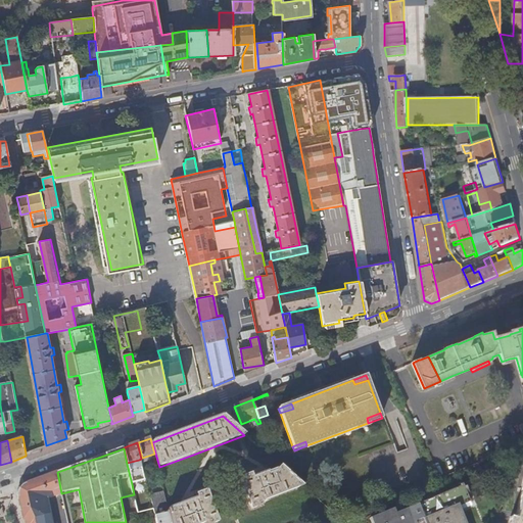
[(139,460),(127,463),(127,464),(132,484),(144,481),(139,460)]
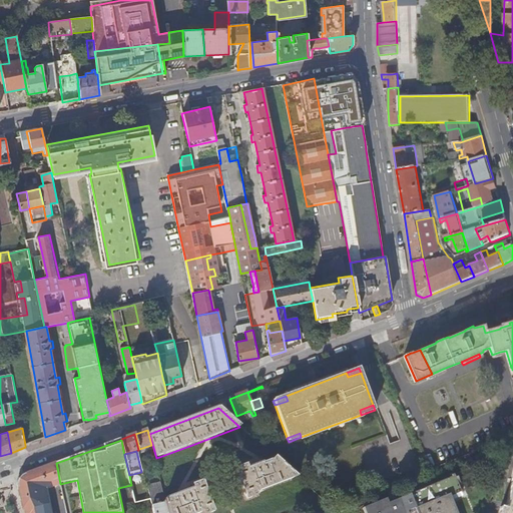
[(257,492),(298,477),(276,457),(271,463),(263,466),(262,464),(248,469),(246,465),(235,469),(246,500),(259,496),(257,492)]
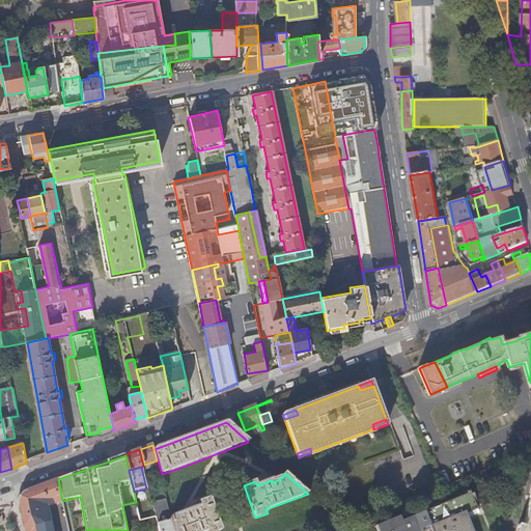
[(25,492),(25,494),(25,495),(25,496),(24,499),(22,502),(21,502),(19,503),(19,504),(24,530),(50,530),(49,522),(46,523),(44,514),(48,507),(62,502),(57,480),(25,492)]
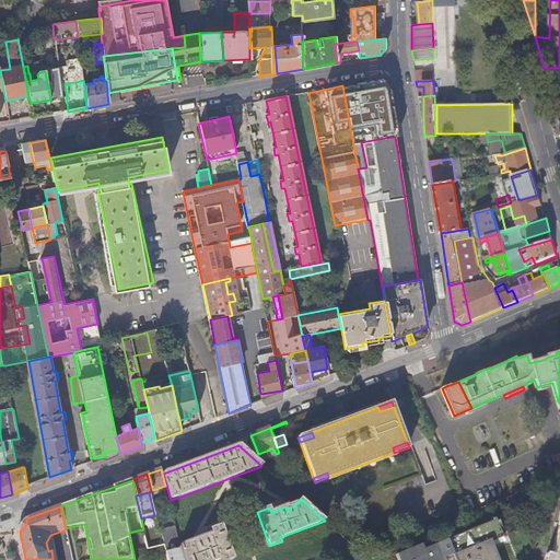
[(559,559),(559,514),(552,553),(546,553),(545,559),(559,559)]
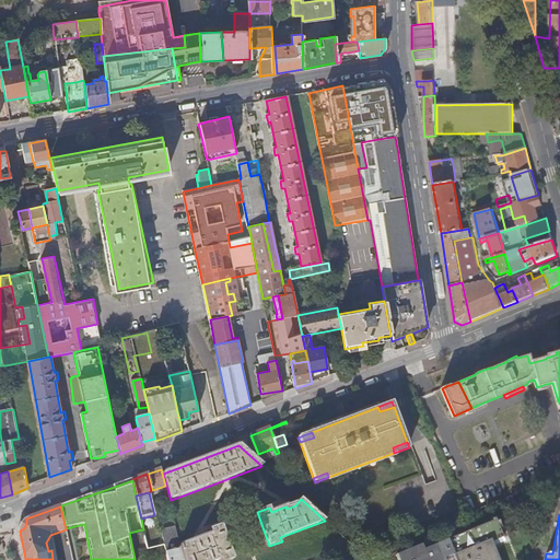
[(398,559),(451,559),(455,558),(492,543),(503,537),(497,520),(424,550),(422,545),(396,556),(398,559)]
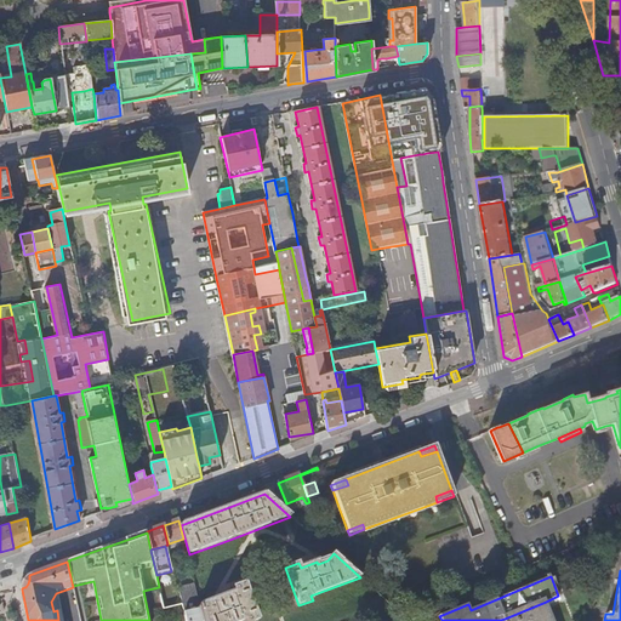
[(201,605),(204,620),(244,620),(256,620),(260,620),(245,582),(232,587),(234,592),(201,605)]
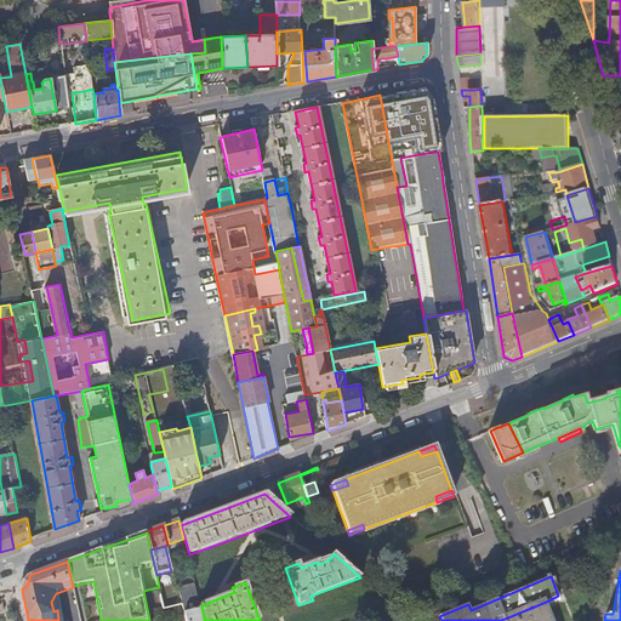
[(204,620),(200,605),(197,588),(180,592),(183,605),(186,620),(204,620)]
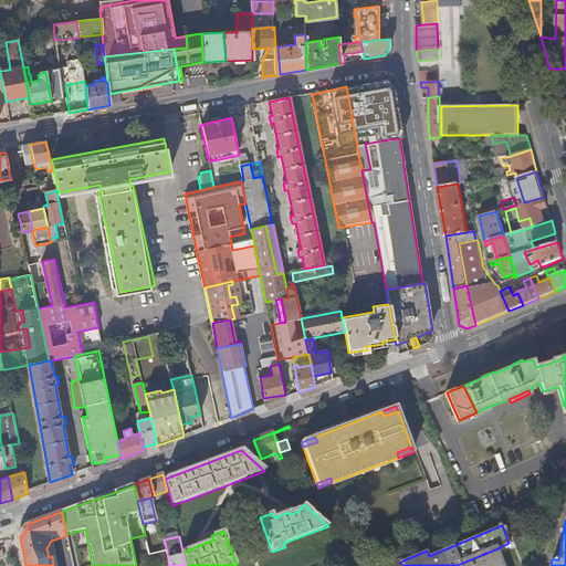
[(504,565),(498,548),(460,564),(460,565),(504,565)]
